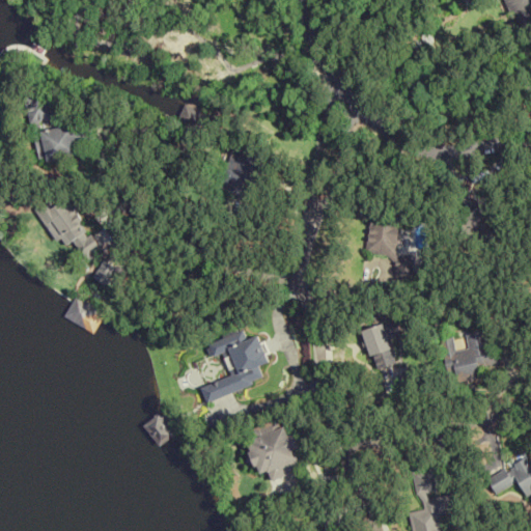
[(530,0),(504,0),(513,26),(530,20),(530,0)]
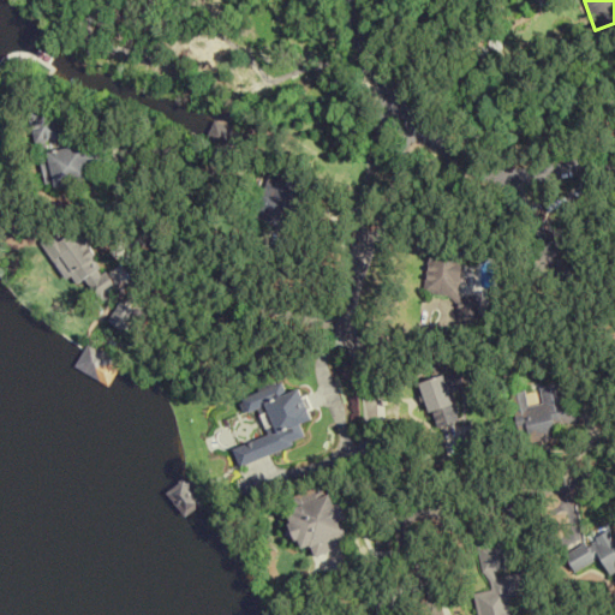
[(65,141),(60,107),(33,111),(36,143),(65,141)]
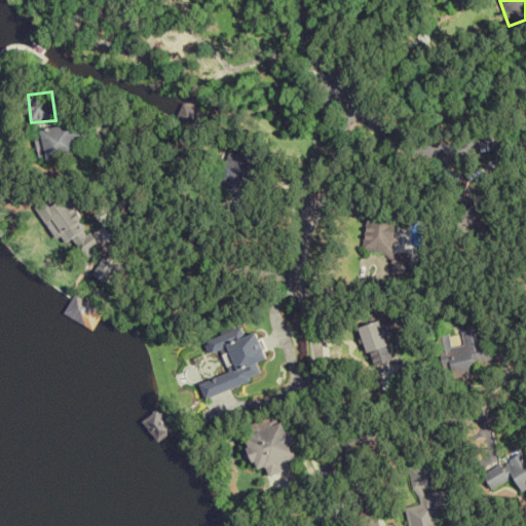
[(174,120),(197,129),(204,113),(181,103),(174,120)]
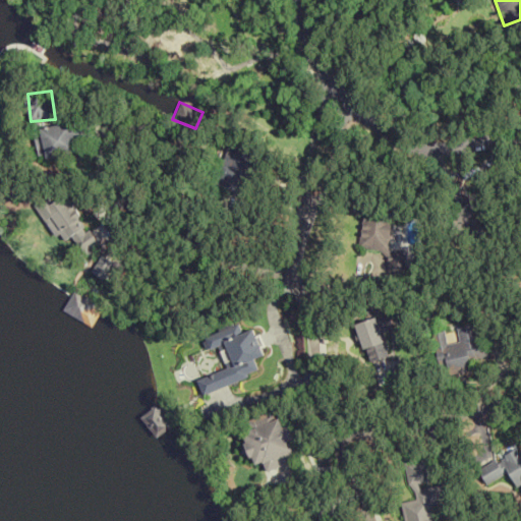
[(81,139),(93,136),(89,120),(39,131),(46,160),(84,152),(81,139)]
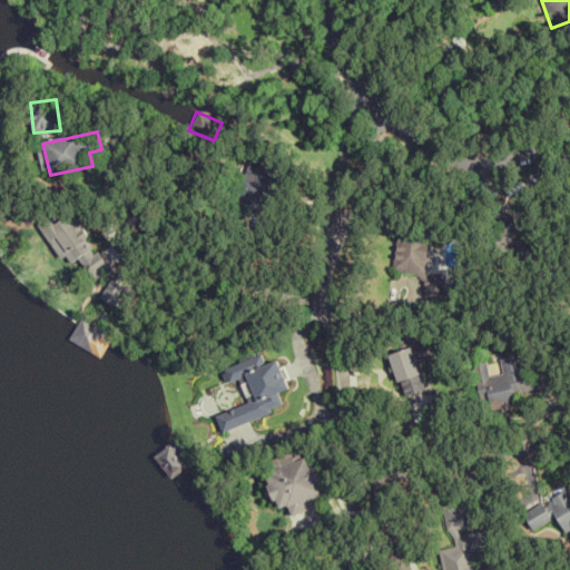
[(273,200),(283,163),(249,154),(236,208),(265,216),(269,199),(273,200)]
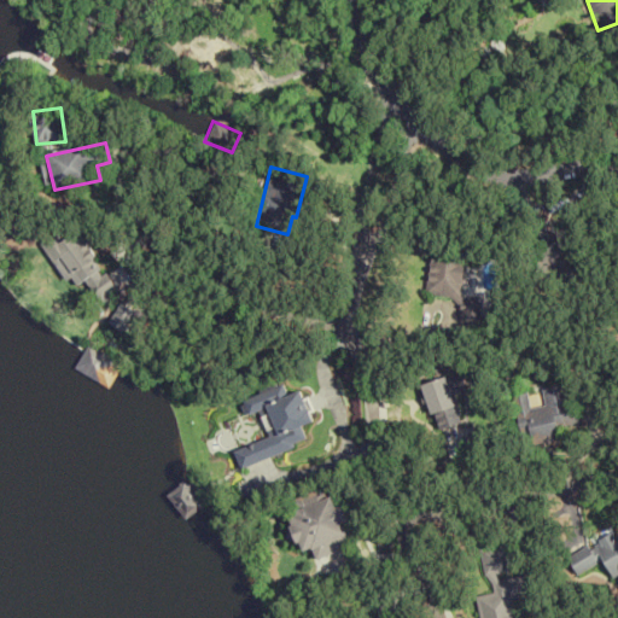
[(80,290),(89,284),(101,304),(120,293),(83,232),(56,248),(80,290)]
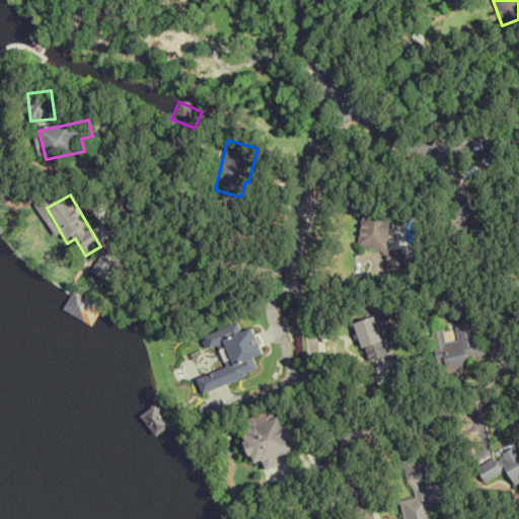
[(357,250),(388,252),(391,212),(360,210),(357,250)]
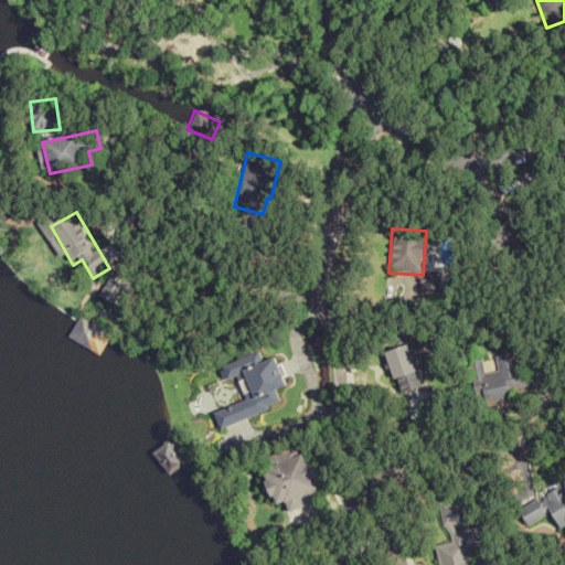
[(422,388),(414,361),(426,358),(420,341),(385,351),(398,394),(422,388)]
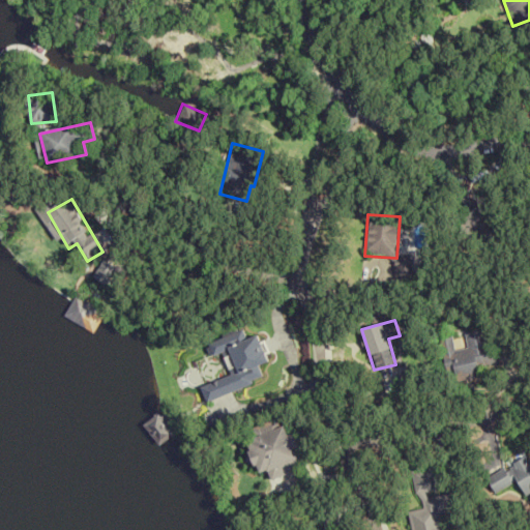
[(207,403),(263,380),(258,367),(269,362),(258,335),(246,340),(242,329),(207,343),(213,359),(228,354),(233,367),(229,370),(231,376),(201,387),(207,403)]
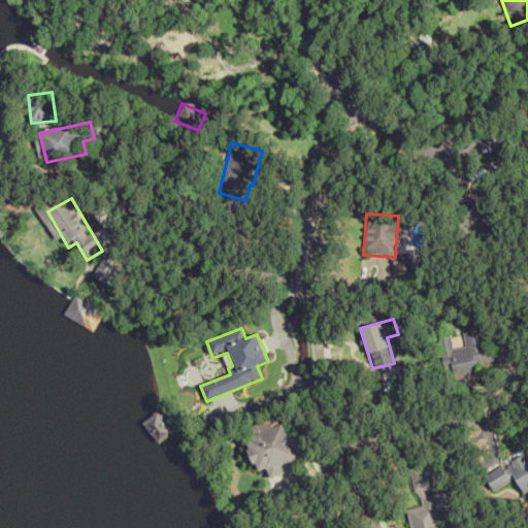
[(441,338),(449,382),(481,375),(480,366),(495,364),(488,329),(464,333),(467,347),(456,349),(454,336),(441,338)]
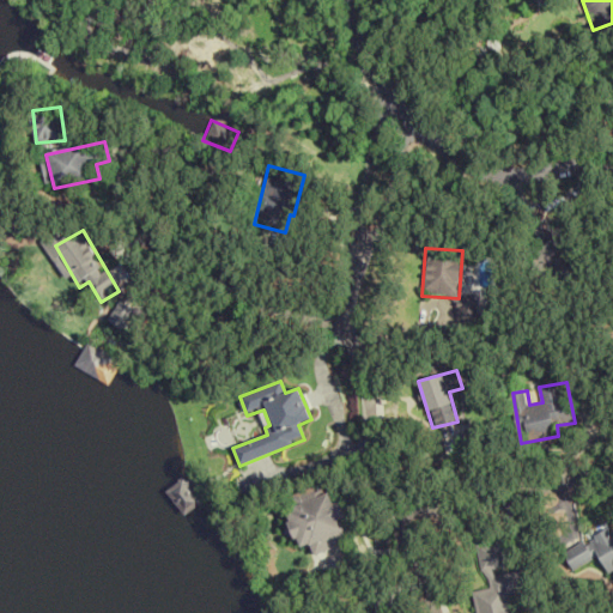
[(313,554),(347,542),(340,522),(347,519),(340,501),(335,503),(331,492),(325,495),(321,485),(289,497),(295,510),(287,514),(301,548),(310,546),(313,554)]
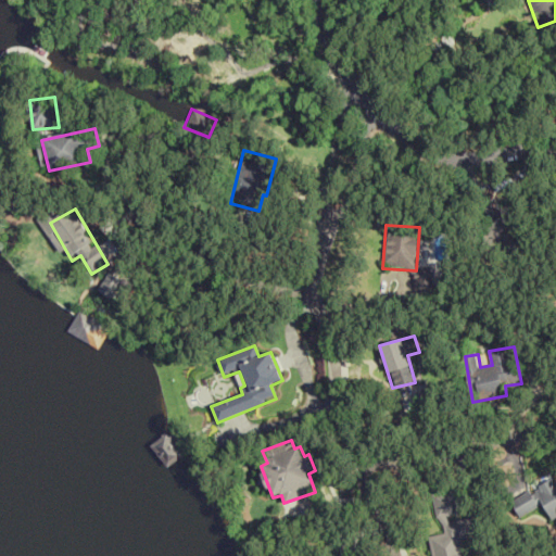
[(555,479),(513,502),(521,518),(546,506),(553,520),(555,518),(555,479)]
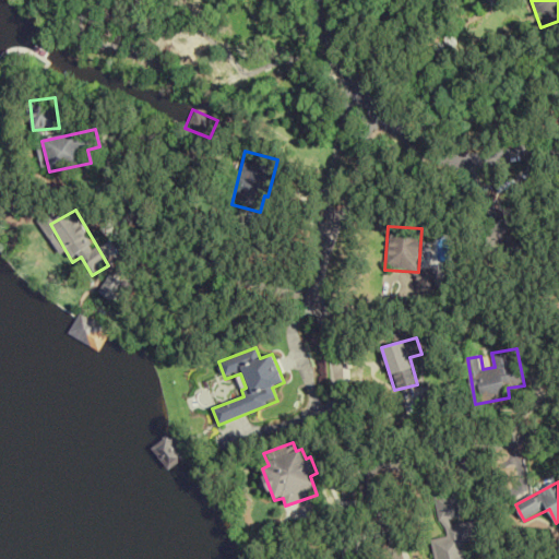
[(480,558),(472,521),(462,524),(455,492),(435,498),(444,538),(430,542),(435,558),(480,558)]
